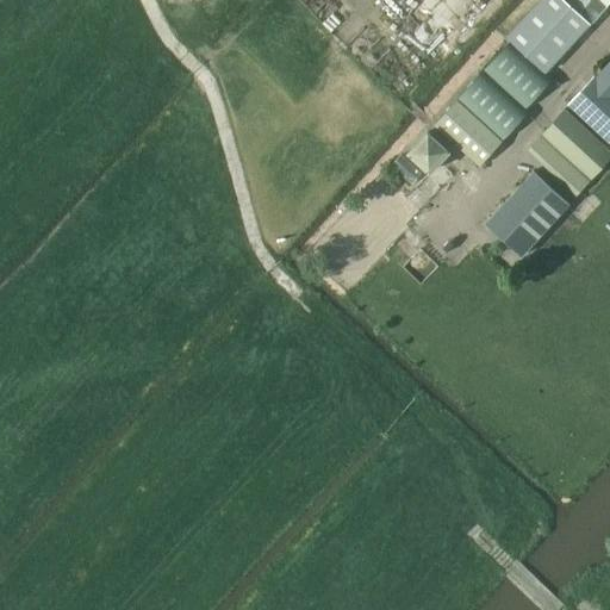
[(540,0),(508,36),(546,72),(590,24),(564,0),(540,0)]
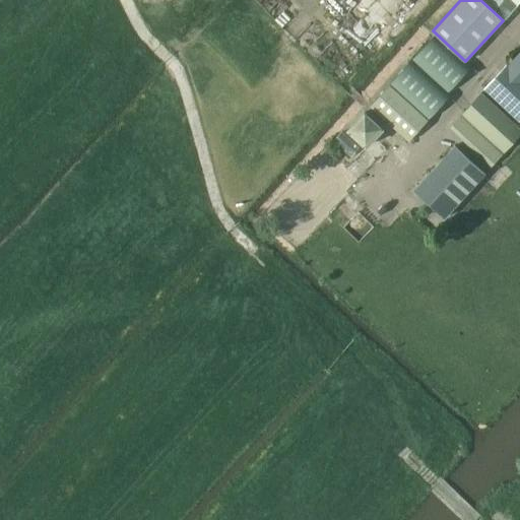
[(434,36),(412,59),(449,92),(470,69),(434,36)]
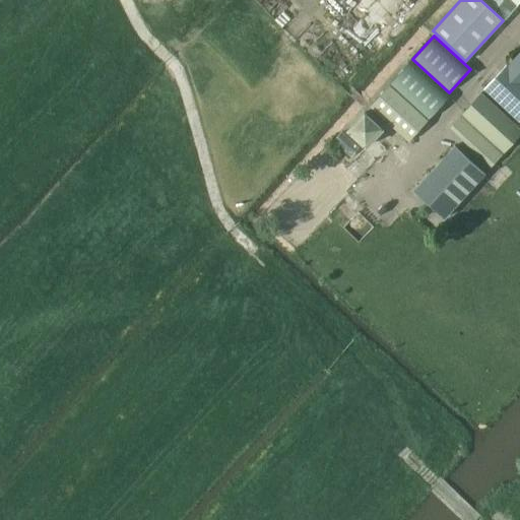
[(509,66),(486,89),(519,120),(519,55),(509,66)]
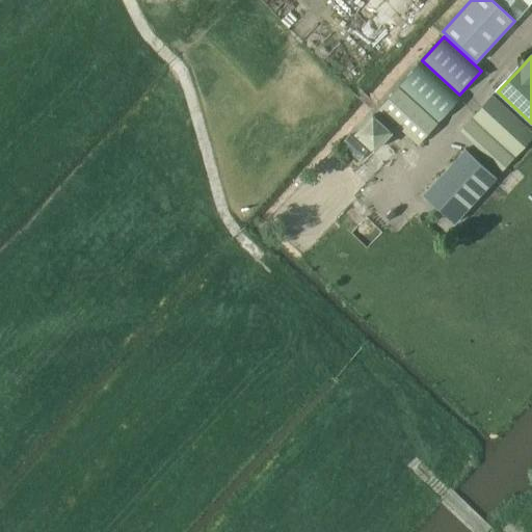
[(399,86),(439,123),(460,99),(421,62),(399,86)]
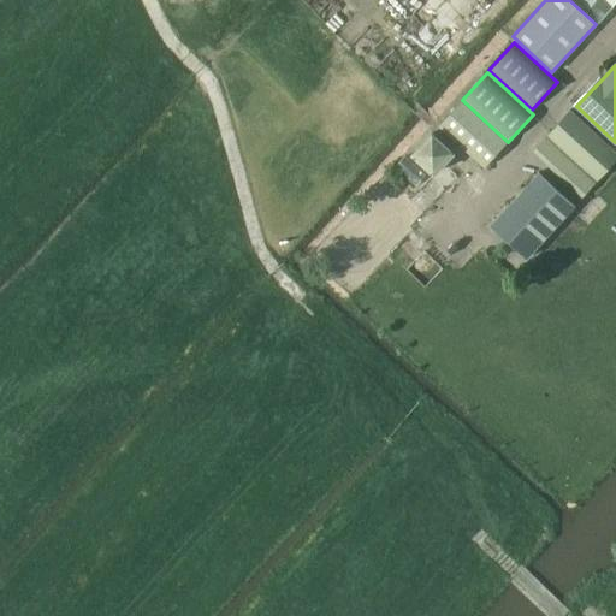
[(508,143),(462,100),(439,125),(485,167),(508,143)]
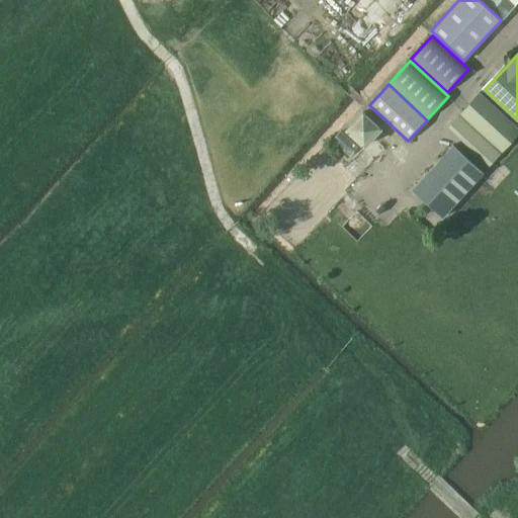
[(491,166),(517,136),(517,127),(481,93),(448,128),(491,166)]
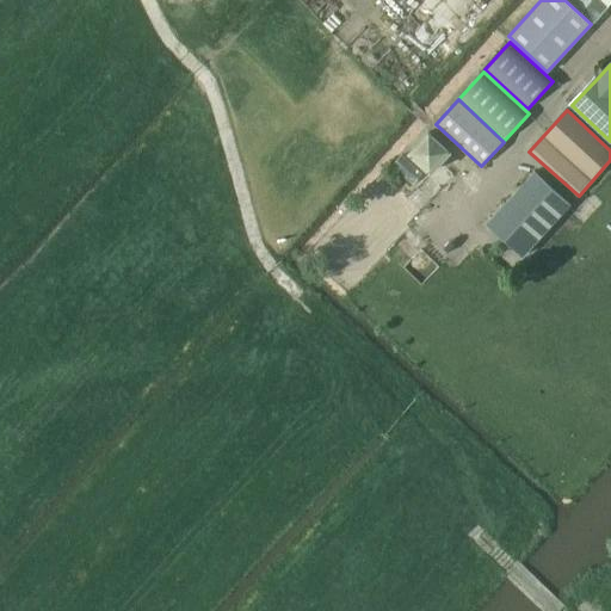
[(429,131),(409,153),(431,172),(450,152),(429,131)]
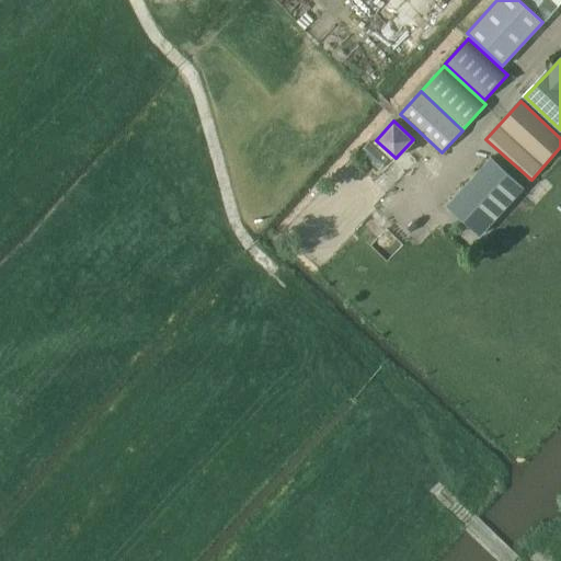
[(368,141),(359,151),(379,169),(388,160),(368,141)]
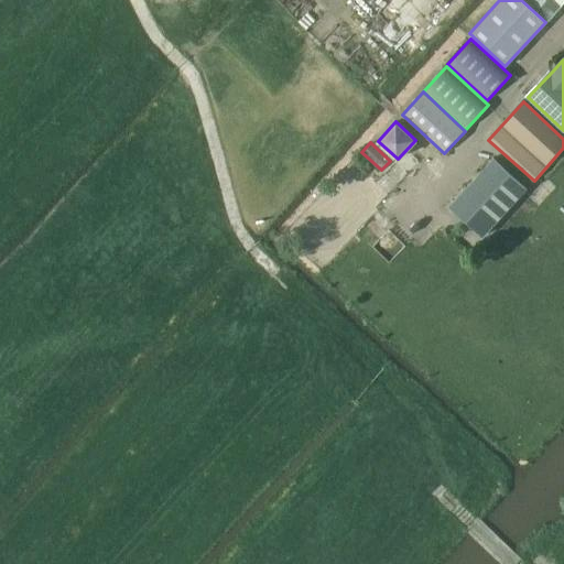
[(483,237),(528,188),(494,158),(448,206),(483,237)]
